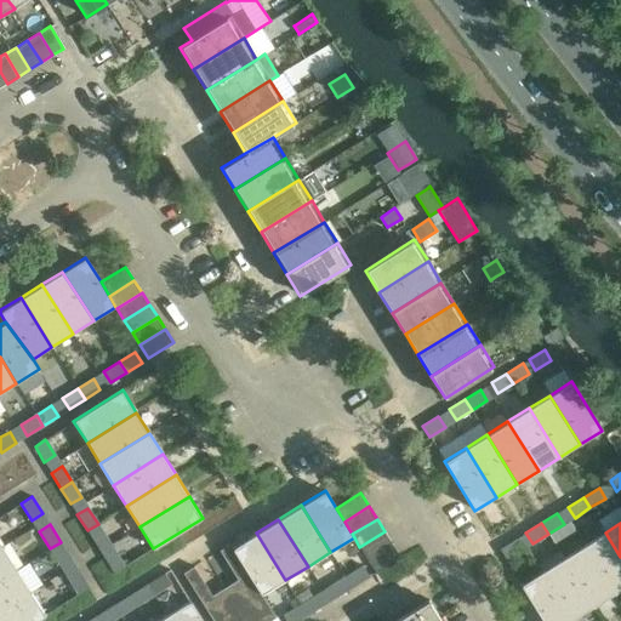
[(107,539),(98,524),(87,530),(96,546),(107,539)]
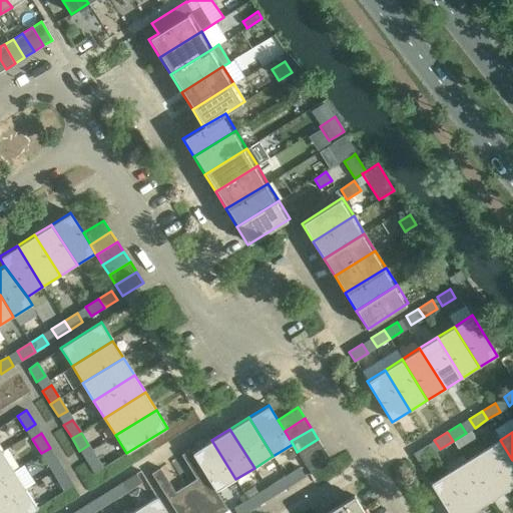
[(324,449),(318,439),(297,452),(304,462),(324,449)]
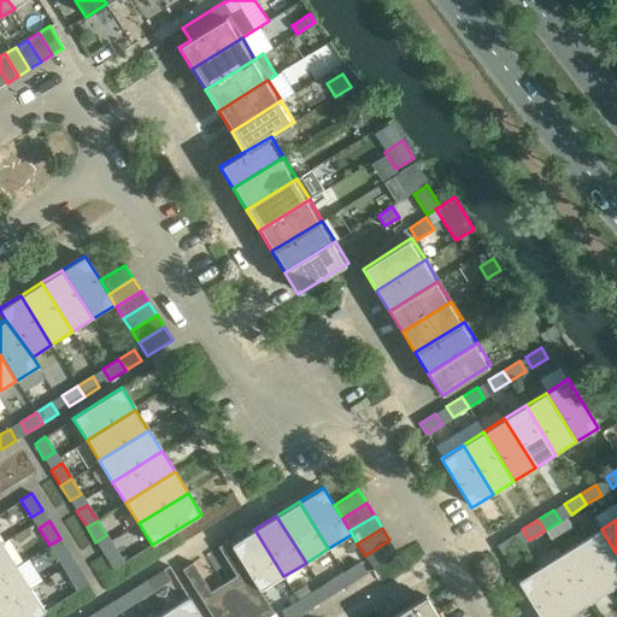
[(254,529),(230,544),(260,591),(283,576),(254,529)]
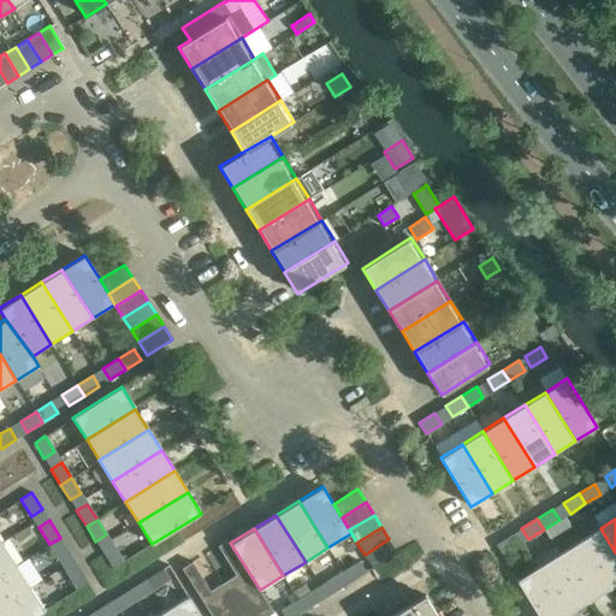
[(615,585),(615,552),(600,528),(580,542),(610,590),(615,585)]
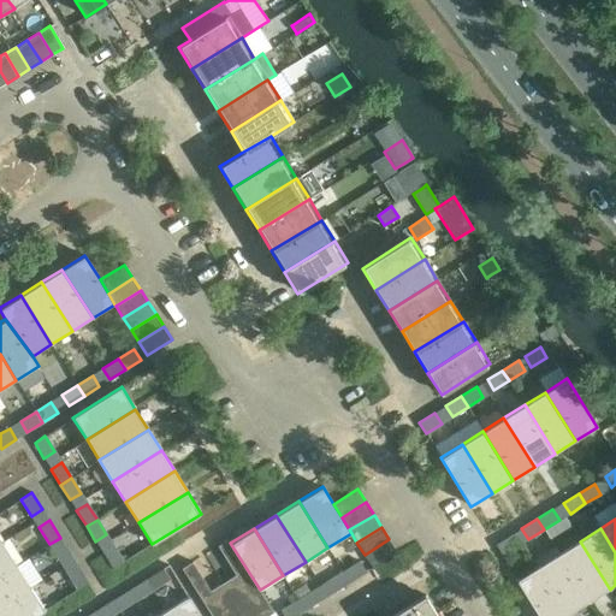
[(517,545),(511,534),(496,545),(502,556),(517,545)]
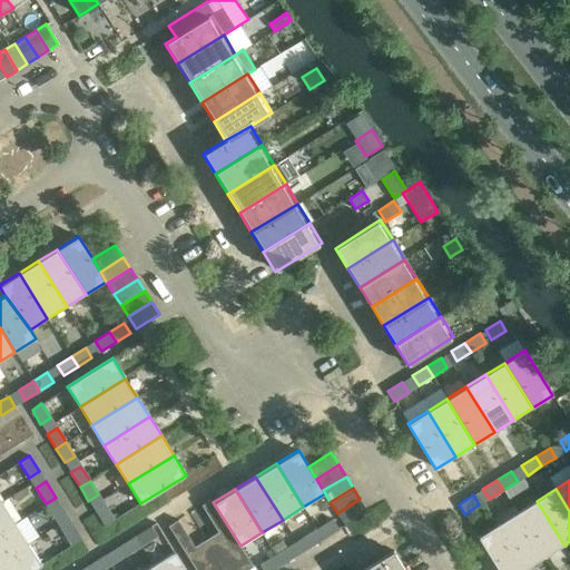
[(56,520),(65,513),(56,498),(46,503),(56,520)]
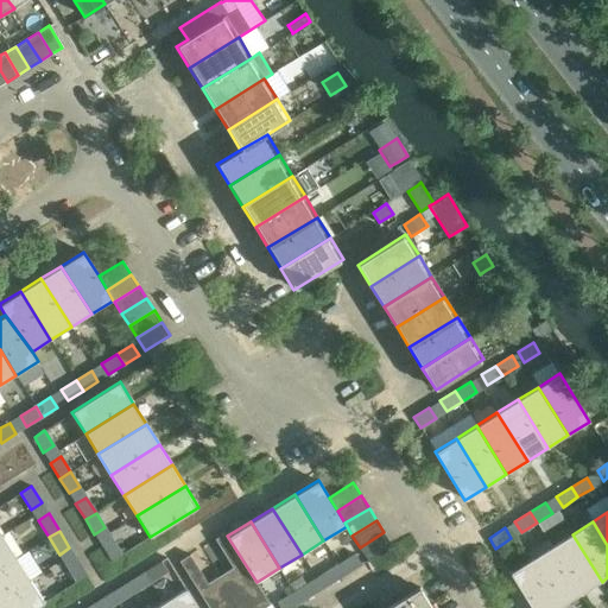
[(257,582),(227,536),(225,532),(215,538),(233,568),(220,575),(240,607),(264,607),(270,605),(257,582)]
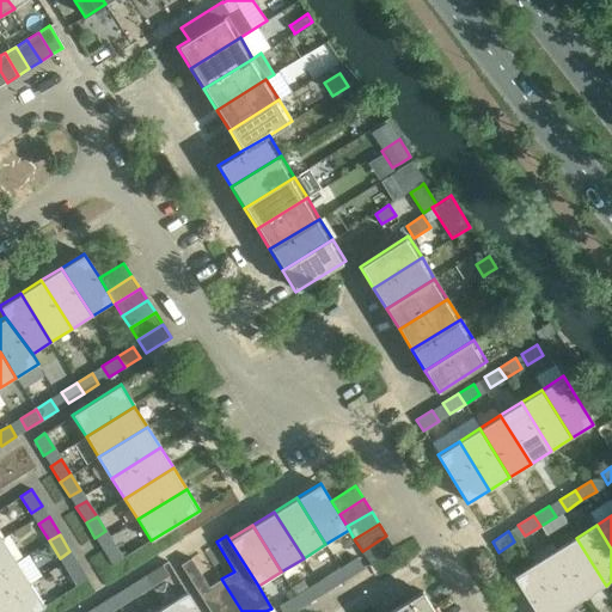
[(386,536),(362,551),(369,564),(395,549),(386,536)]
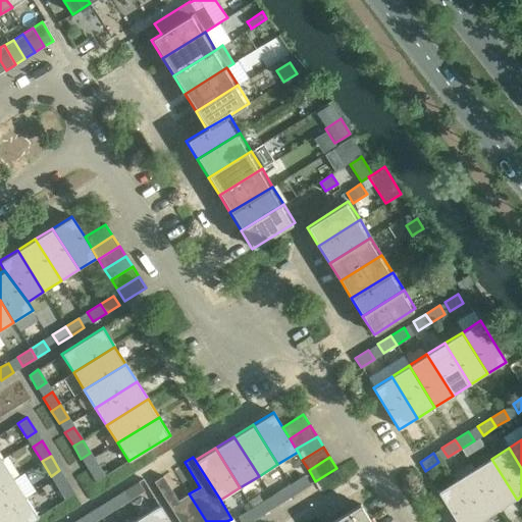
[(0,460),(0,486),(14,478),(2,459),(0,460)]
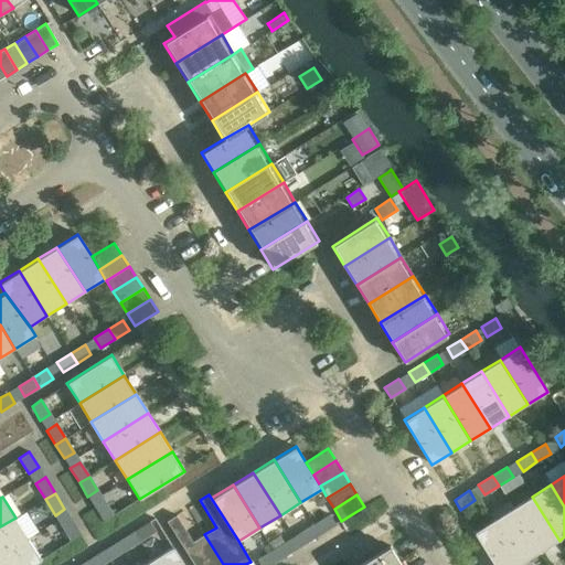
[(560,541),(532,497),(512,508),(540,553),(560,541)]
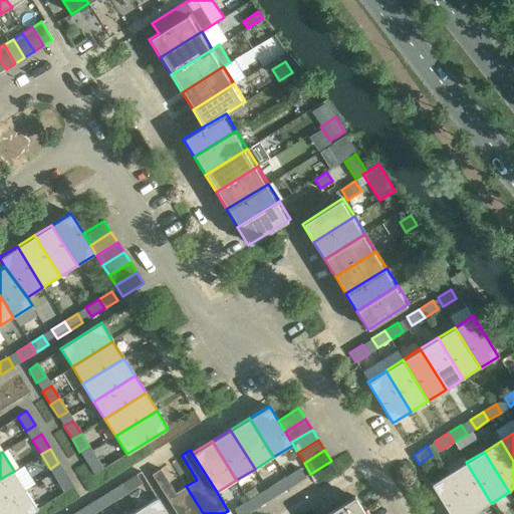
[(85,461),(94,474),(103,468),(94,455),(85,461)]
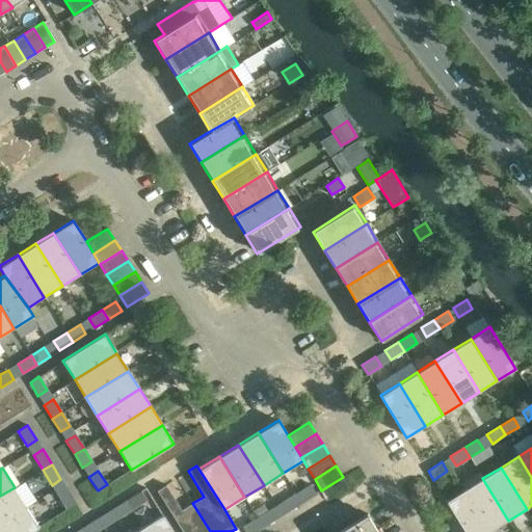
[(508,521),(482,478),(464,489),(490,531),(508,521)]
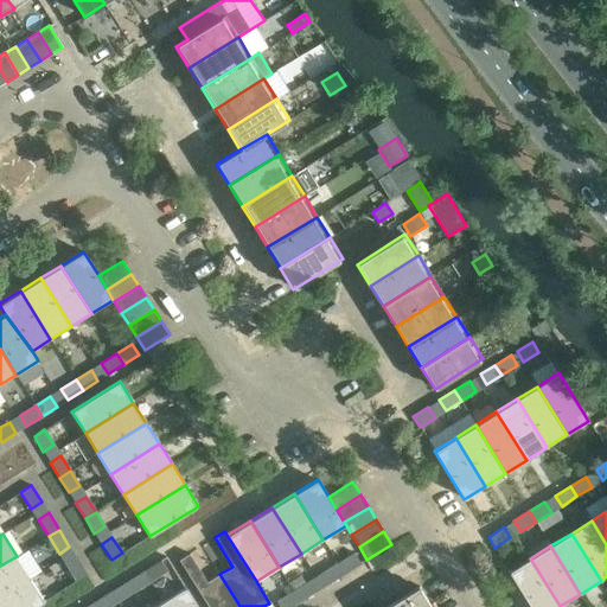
[(17,556),(0,566),(0,596),(30,579),(42,572),(27,549),(17,556)]
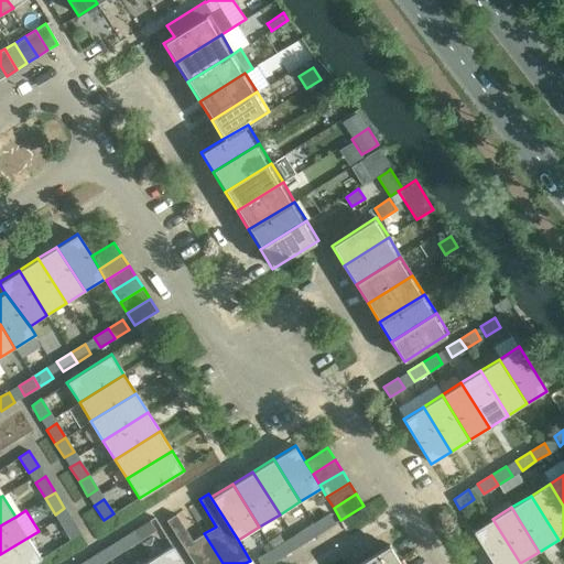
[(329,513),(314,523),(320,533),(335,523),(329,513)]
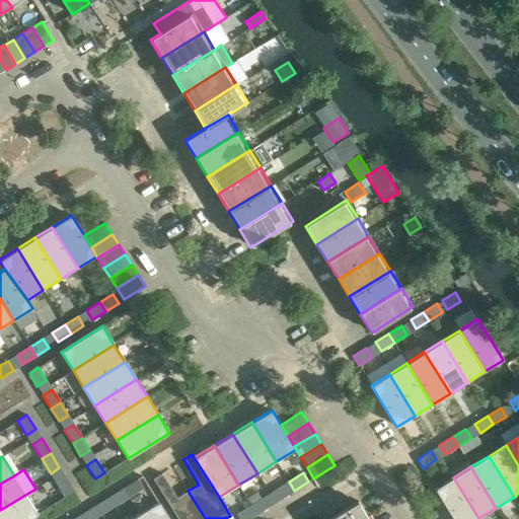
[(177,518),(205,518),(188,491),(177,498),(162,473),(153,478),(177,518)]
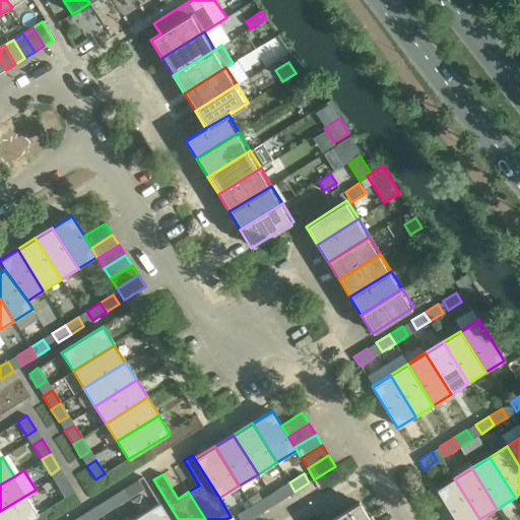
[(65,498),(74,492),(65,476),(56,482),(65,498)]
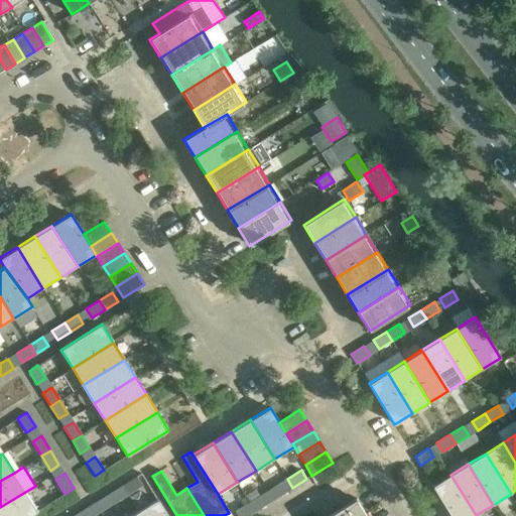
[(450,475),(432,486),(450,515),(474,515),(476,515),(450,475)]
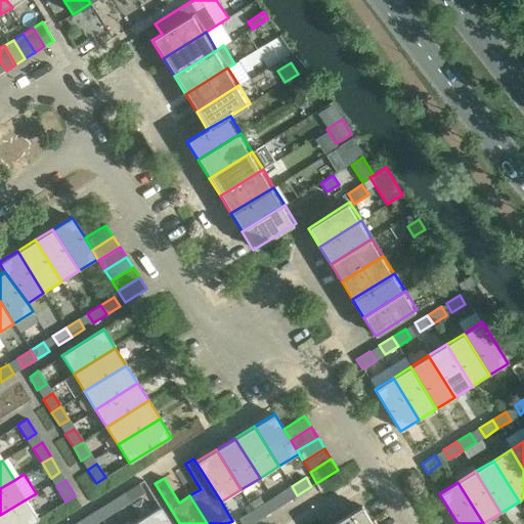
[(138,483),(123,492),(129,501),(144,492),(138,483)]
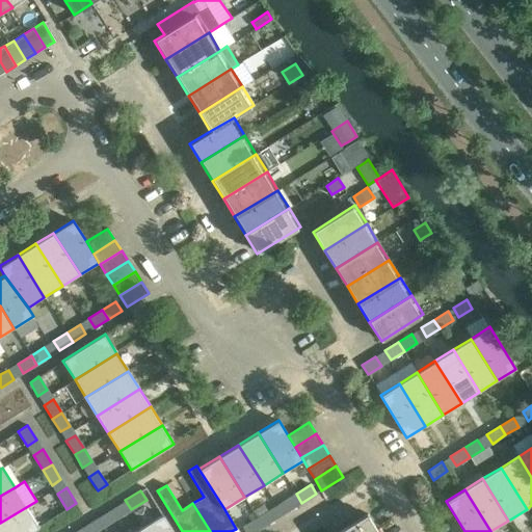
[(281,503),(287,512),(301,503),(296,494),(281,503)]
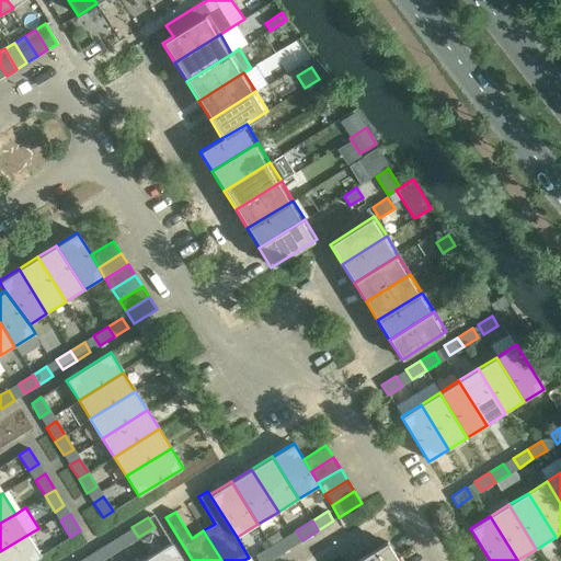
[(138,537),(132,527),(117,537),(123,547),(138,537)]
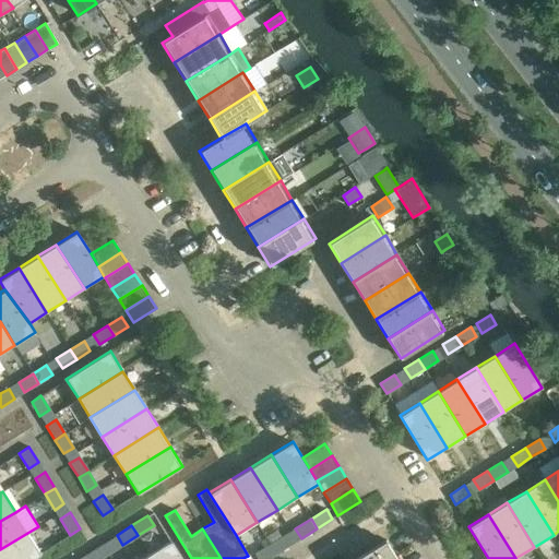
[(0,549),(0,558),(32,558),(42,554),(27,533),(0,549)]
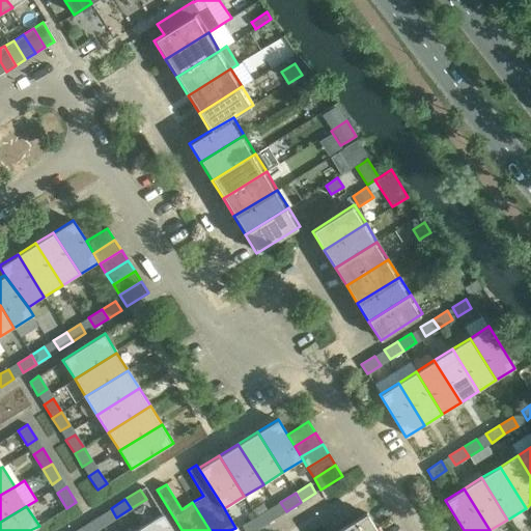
[(271,507),(256,516),(262,526),(277,516),(271,507)]
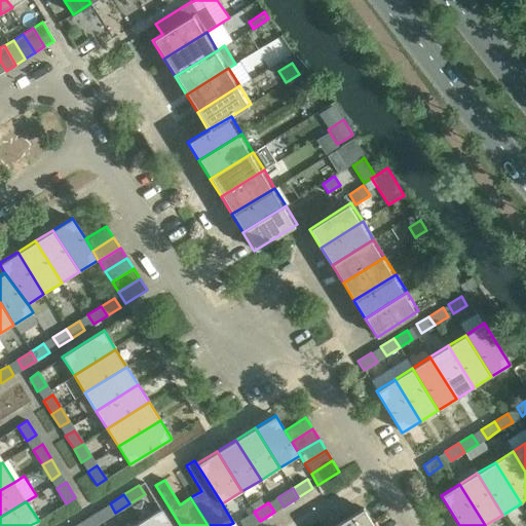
[(374,525),(363,508),(333,525),(374,525)]
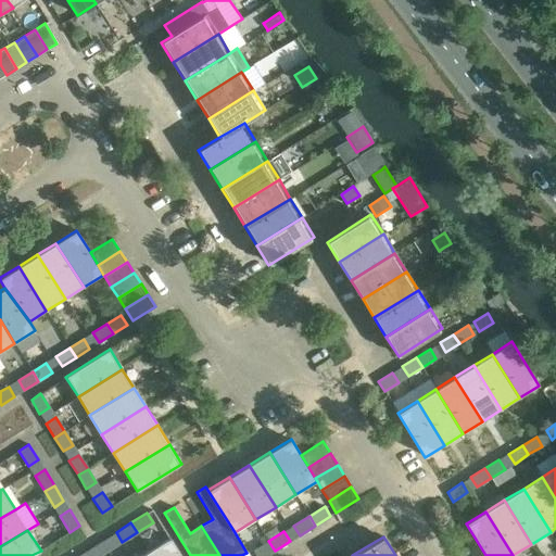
[(180,555),(169,538),(148,551),(151,555),(180,555)]
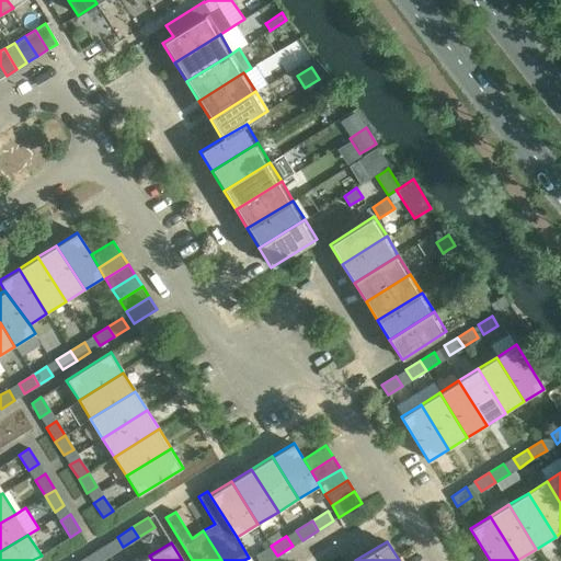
[(107,544),(91,553),(95,560),(100,560),(113,552),(107,544)]
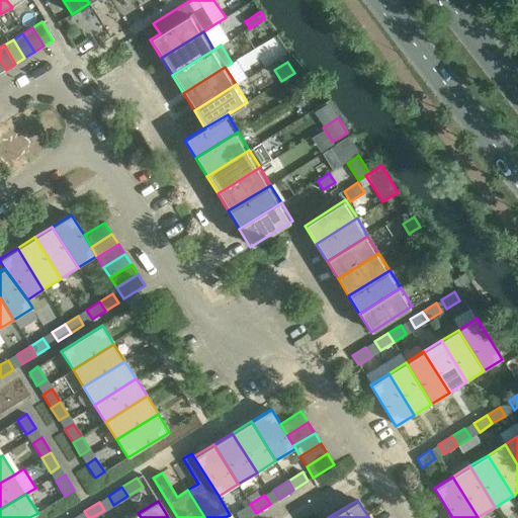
[(236,513),(238,517),(247,517),(256,513),(250,504),(236,513)]
